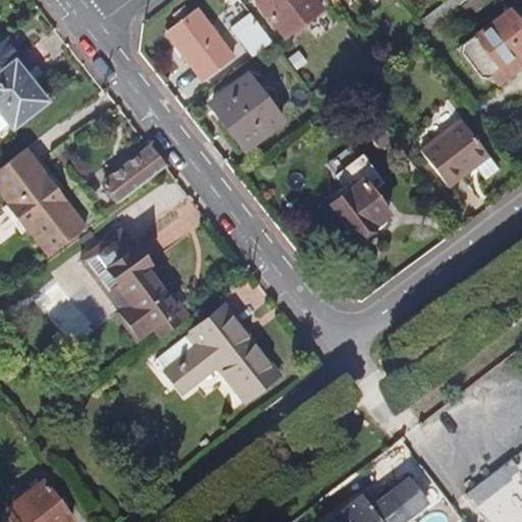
[(255,0),(284,37),(321,10),(313,0),(255,0)]
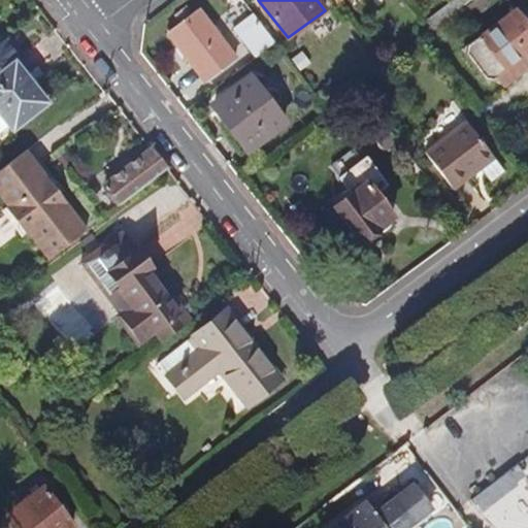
[(252,12),(242,1),(235,6),(244,19),(252,12)]
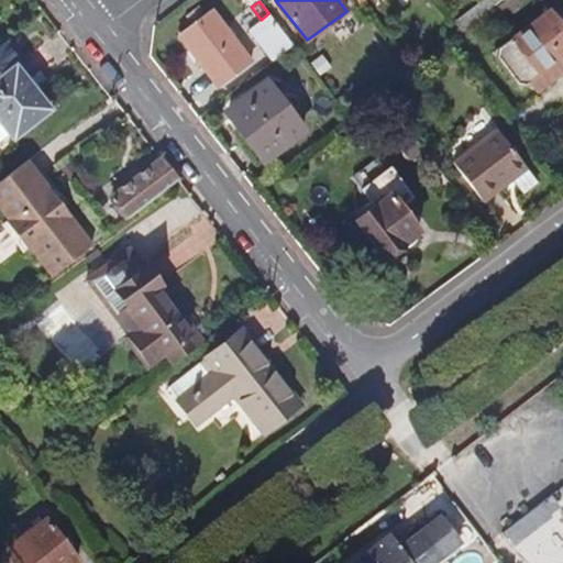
[(252,64),(210,10),(179,34),(220,88),(252,64)]
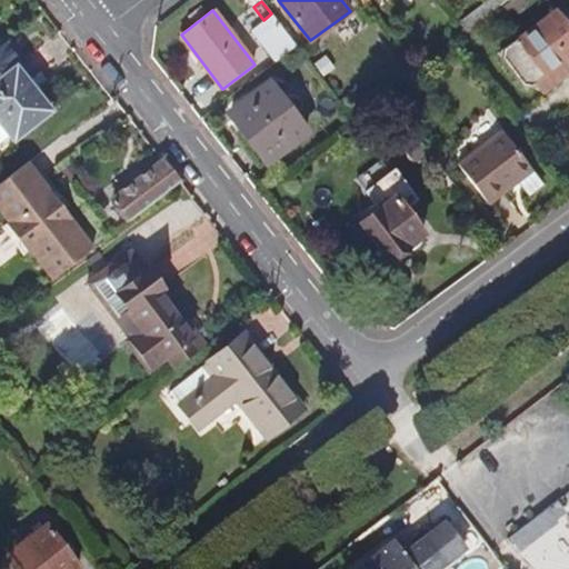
[(568,28),(556,11),(498,53),(526,91),(536,83),(542,93),(556,83),(548,75),(565,62),(568,58),(568,28)]
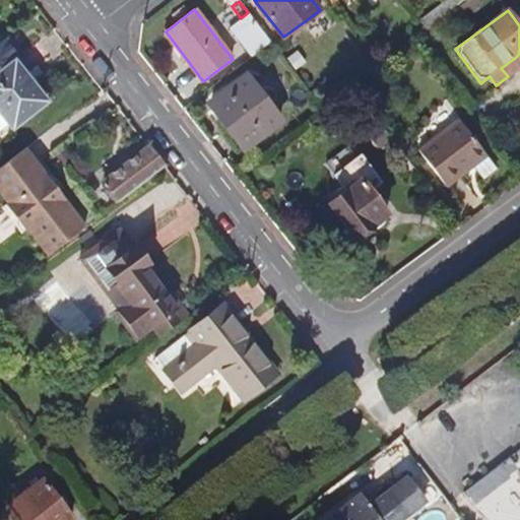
[(270,42),(249,13),(230,28),(251,57),(270,42)]
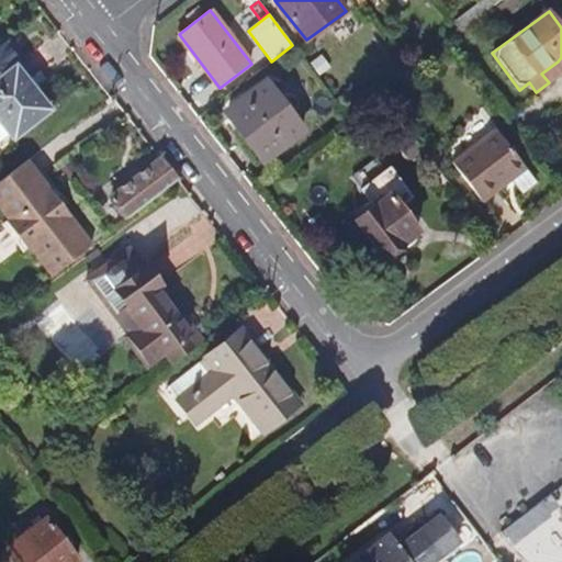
[(461,32),(454,23),(440,34),(446,43),(447,42),(461,32)]
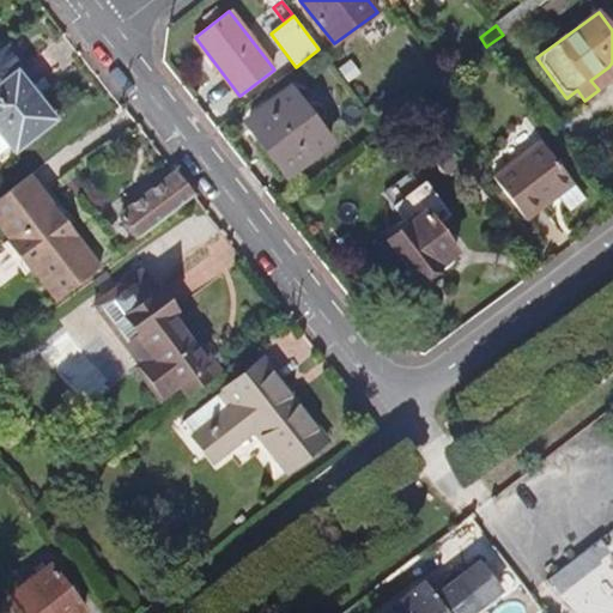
[(22,66),(6,46),(0,49),(0,134),(14,152),(53,122),(28,92),(32,89),(18,70),(22,66)]
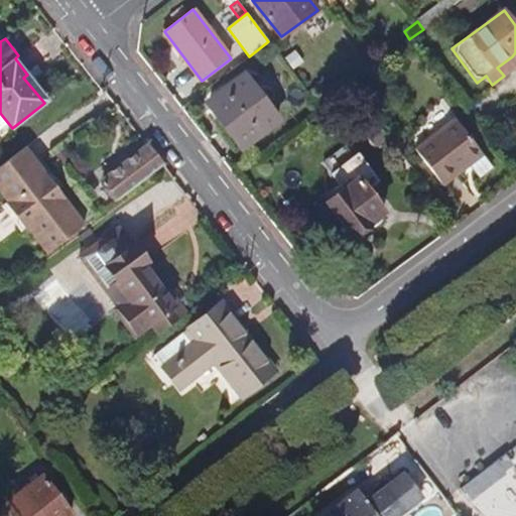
[(515,61),(512,56),(497,68),(504,76),(515,66),(515,61)]
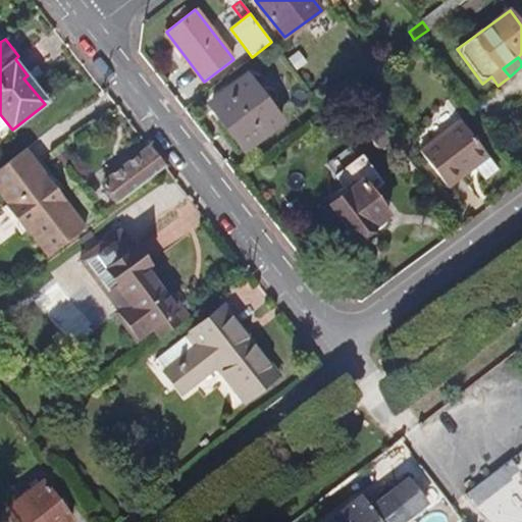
[(248,76),(211,104),(245,148),(280,120),(248,76)]
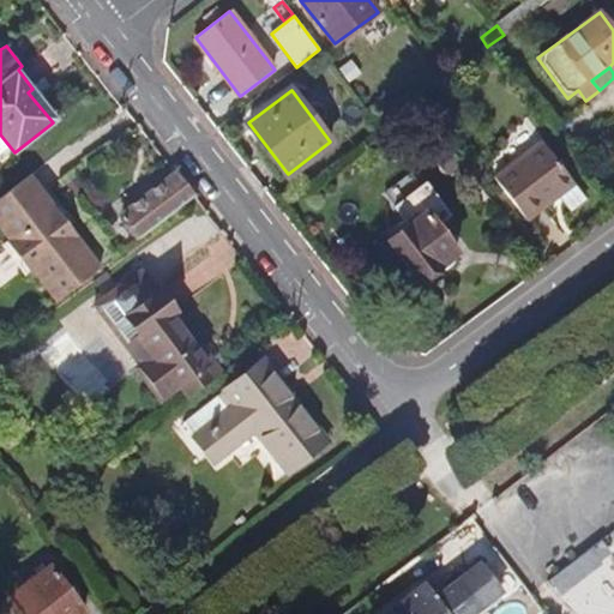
[(434,104),(426,112),(437,124),(445,116),(434,104)]
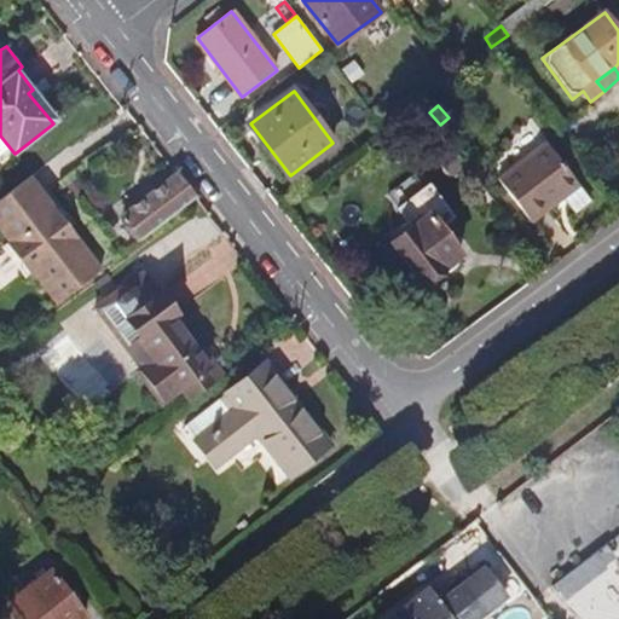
[(545,143),(497,180),(531,223),(563,197),(574,213),(590,200),(545,143)]
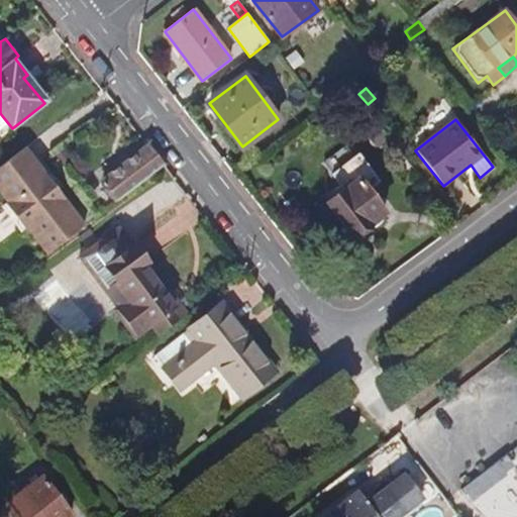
[(117,201),(165,164),(149,145),(102,182),(117,201)]
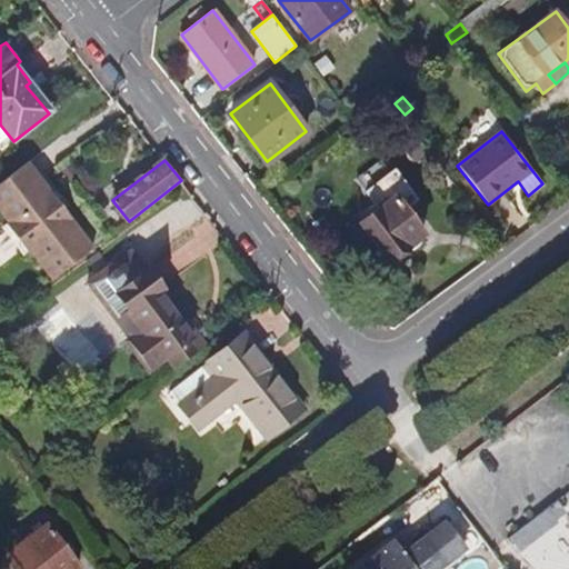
[(28,162),(0,183),(0,211),(8,222),(8,223),(29,252),(30,251),(52,280),(93,249),(71,219),(72,219),(51,190),(49,191),(28,162)]
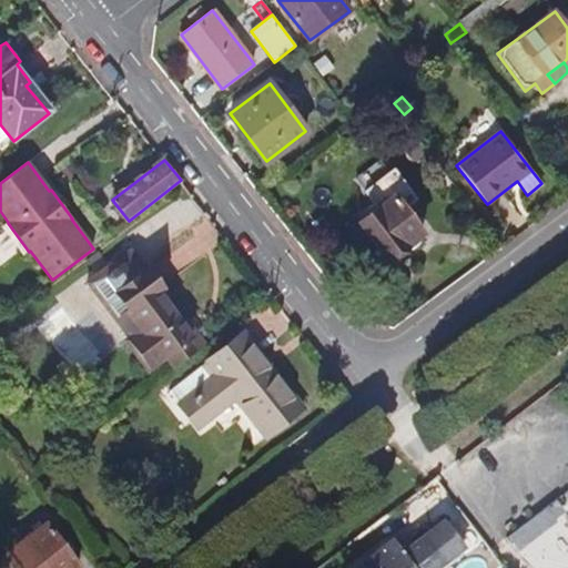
[(78,175),(69,164),(62,170),(70,181),(78,175)]
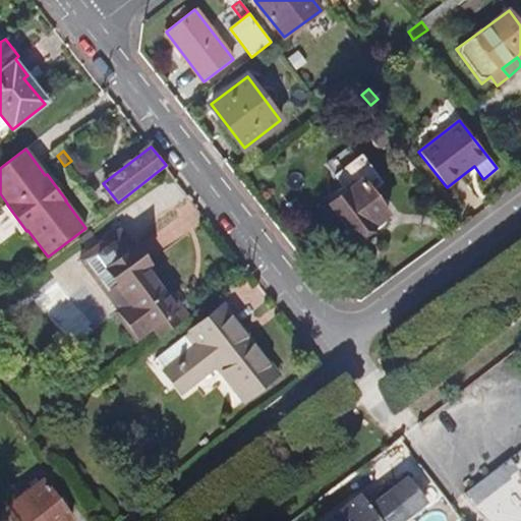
[(354,158),(348,151),(327,167),(334,175),(354,158)]
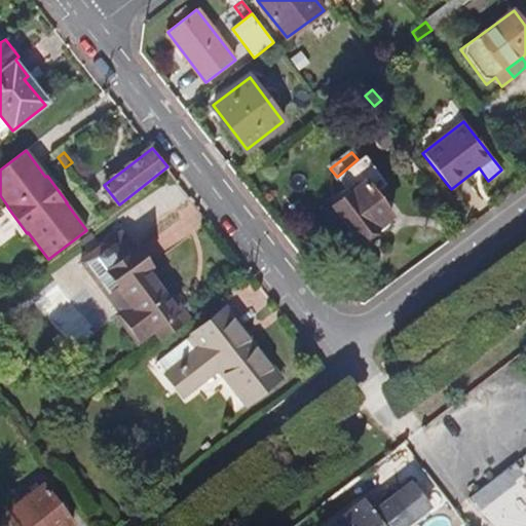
[(348,196),(332,209),(359,242),(362,240),(367,241),(373,235),(373,230),(390,217),(374,195),(386,185),(363,156),(358,159),(337,177),(334,179),(348,196)]
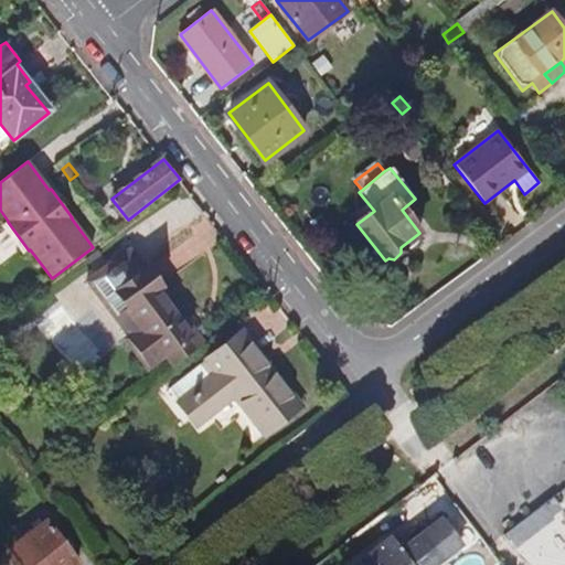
[(114,224),(117,227),(125,222),(121,219),(114,224)]
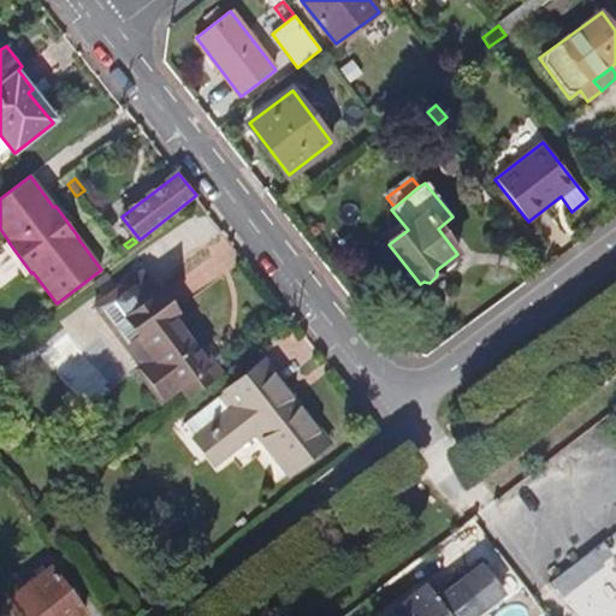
[(143,303),(158,292),(140,270),(107,294),(112,301),(131,286),(143,303)]
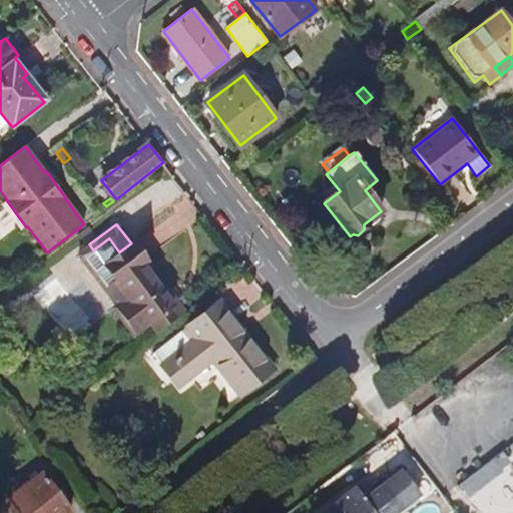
[(158,332),(179,316),(172,305),(173,305),(143,264),(147,261),(133,242),(131,243),(119,252),(109,238),(93,250),(89,244),(77,253),(91,272),(101,274),(106,269),(128,298),(117,307),(116,308),(134,332),(149,321),(158,332)]
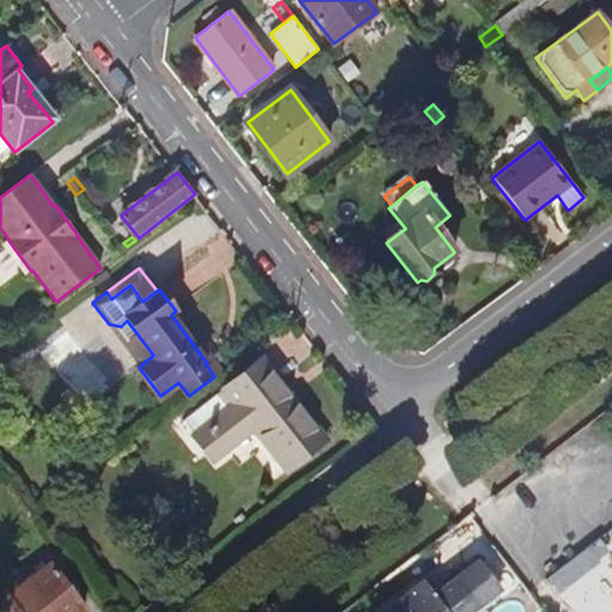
[(121,326),(109,324),(111,328),(140,366),(153,355),(127,320),(121,326)]
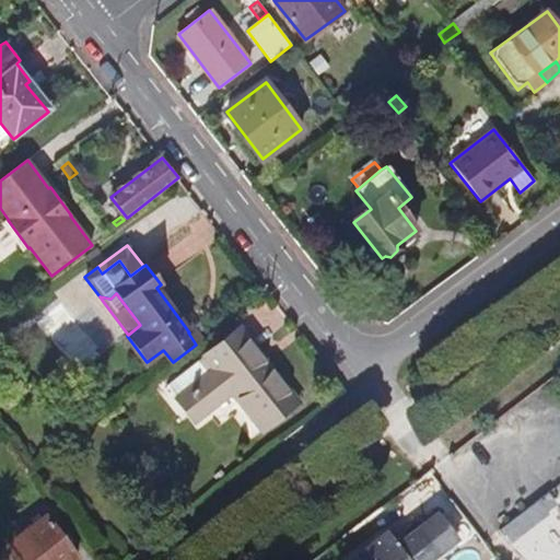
[(240,329),(165,387),(177,401),(190,392),(207,413),(232,394),(261,431),(298,403),(240,329)]
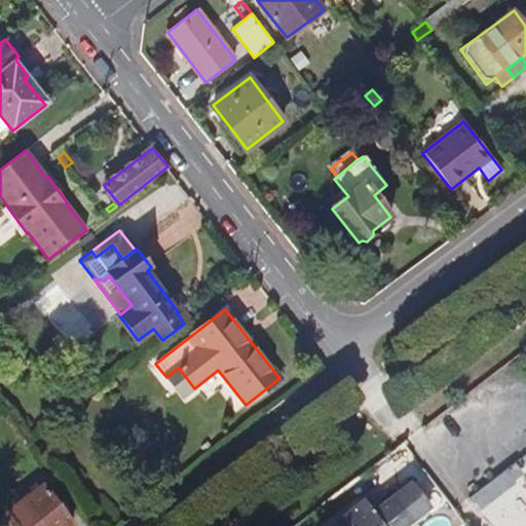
[(179,368),(166,377),(182,398),(194,388),(179,368)]
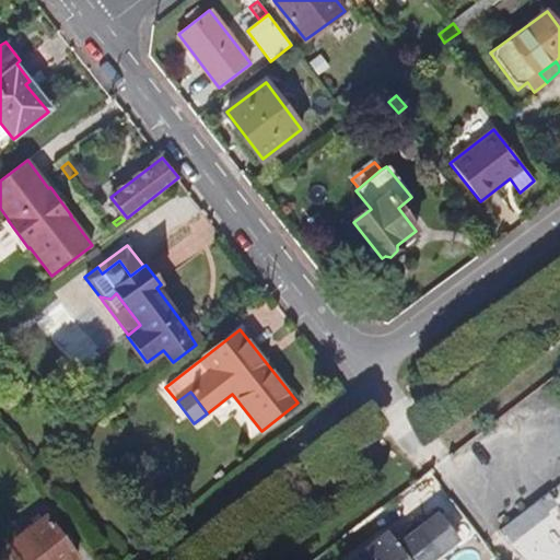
[(545,509),(555,501),(548,493),(538,501),(545,509)]
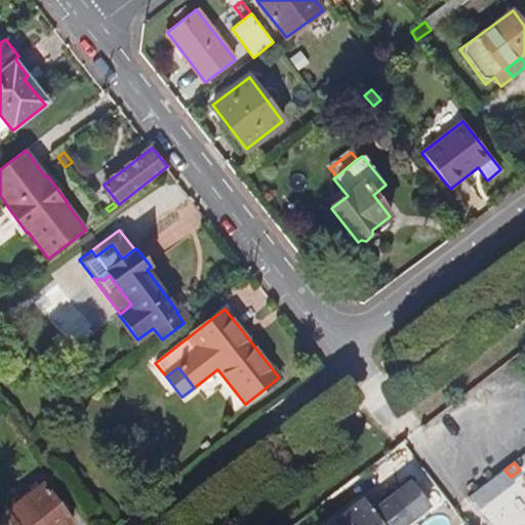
[(477,507),(513,480),(511,477),(505,470),(470,497),(477,507)]
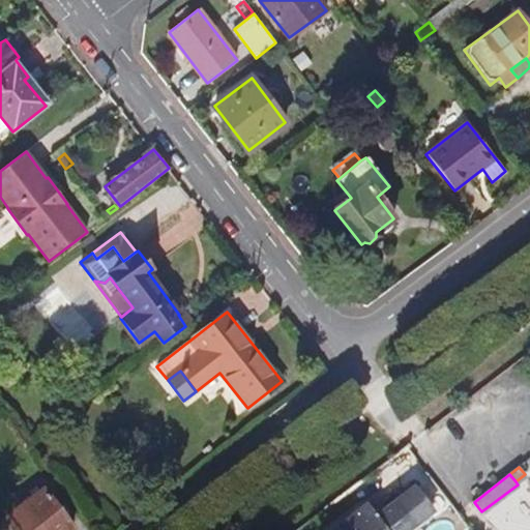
[(339,529),(408,529),(433,511),(413,487),(377,514),(375,513),(374,514),(366,505),(337,528),(339,529)]
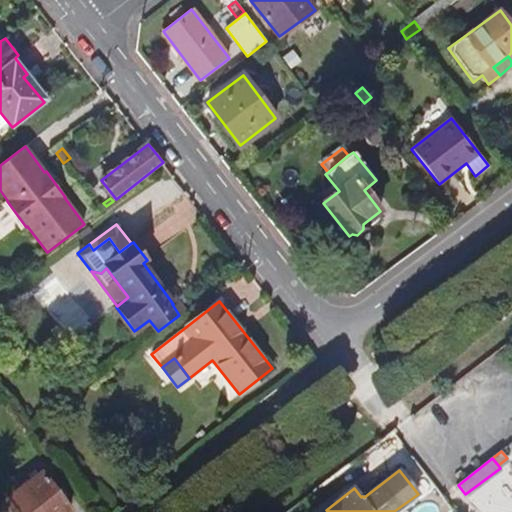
[(10,497),(6,500),(15,511),(67,511),(71,509),(62,496),(66,493),(61,487),(57,491),(42,472),(22,488),(10,497)]
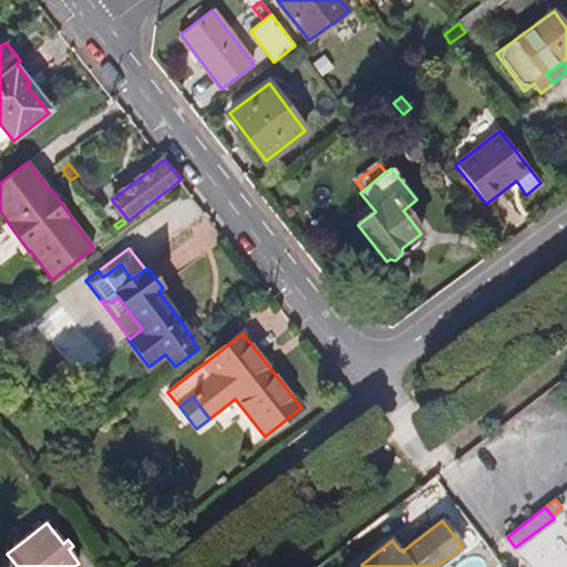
[(0,537),(11,550),(24,540),(13,527),(0,537)]
